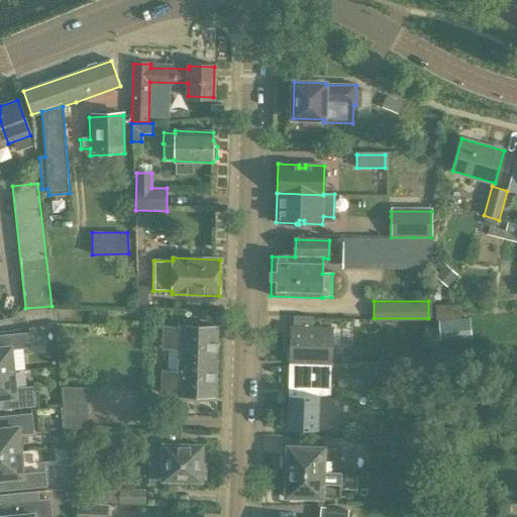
[(435,319),(461,318),(460,305),(434,306),(435,319)]
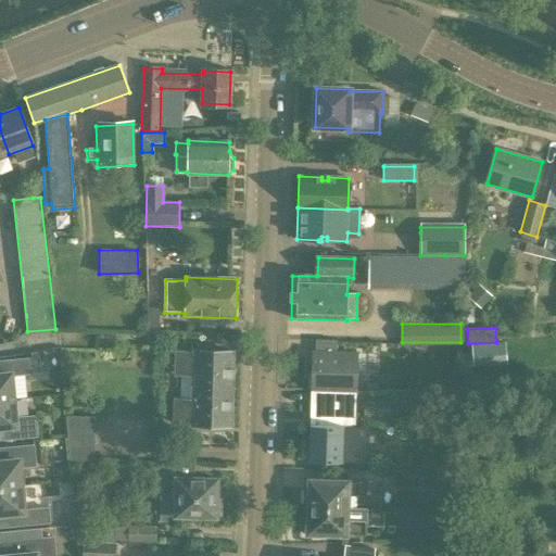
[(472,366),(506,364),(505,343),(471,345),(472,366)]
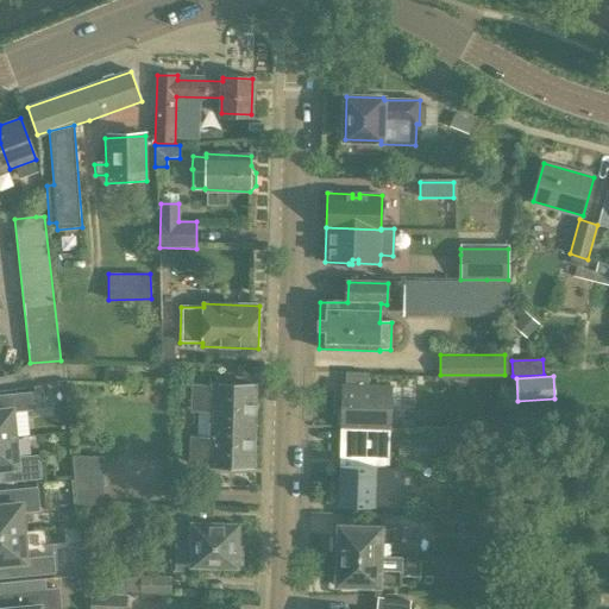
[(252,466),(256,385),(193,384),(192,412),(211,412),(211,438),(190,438),(190,465),(252,466)]
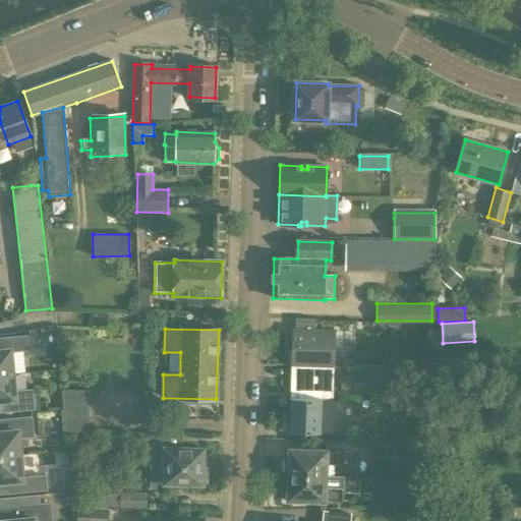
[(292,365),(296,365),(335,366),(336,331),(293,330),(292,365)]
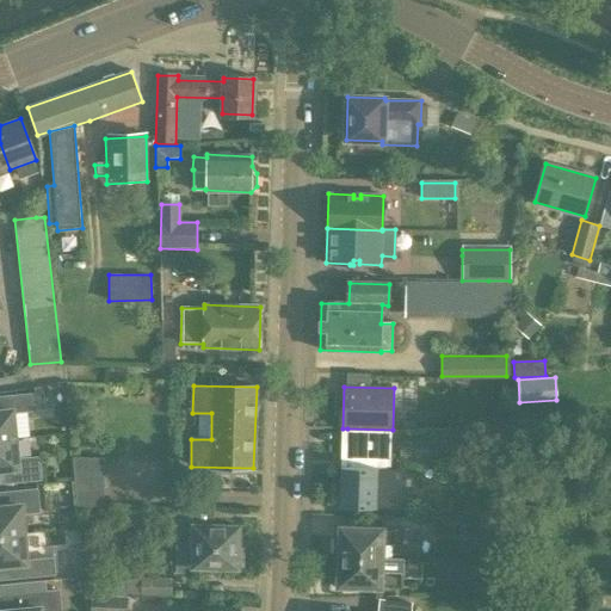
[(0,442),(14,440),(12,414),(30,412),(28,396),(0,399),(0,442)]
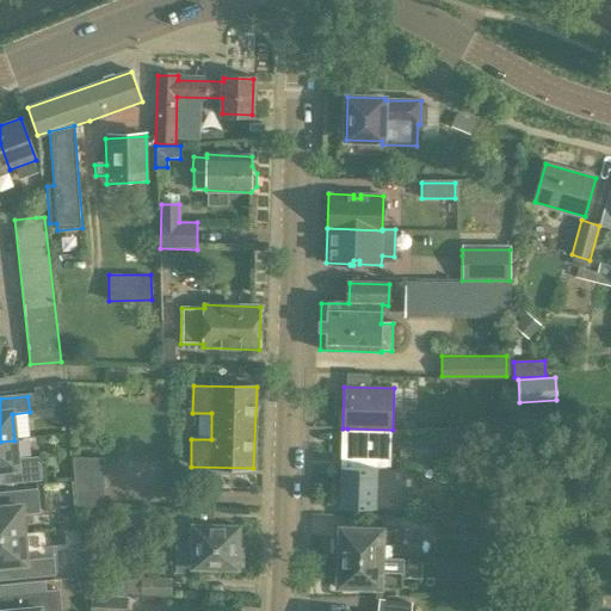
[(392,458),(393,430),(347,429),(346,458),(371,458),(371,457),(392,458)]
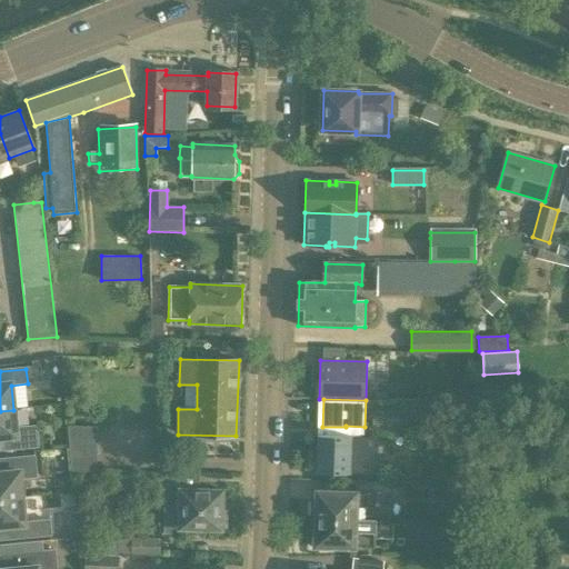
[(13,410),(0,411),(0,438),(3,438),(5,451),(38,448),(36,427),(16,429),(13,410)]
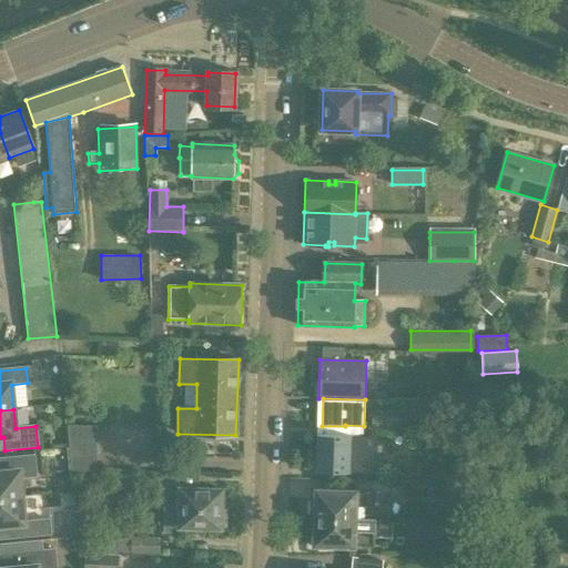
[(372,430),(412,429),(411,411),(371,412),(372,430)]
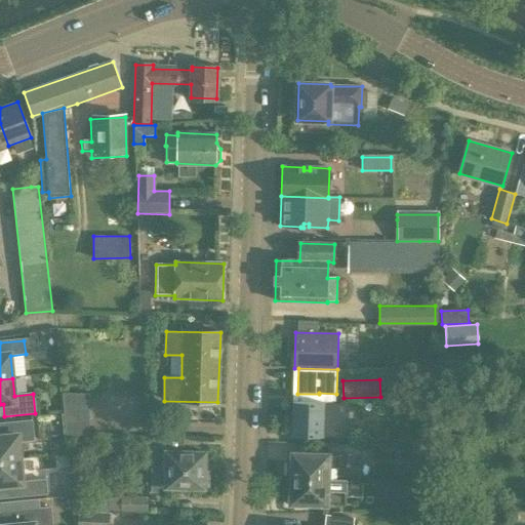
[(66,433),(88,434),(89,394),(62,392),(66,433)]
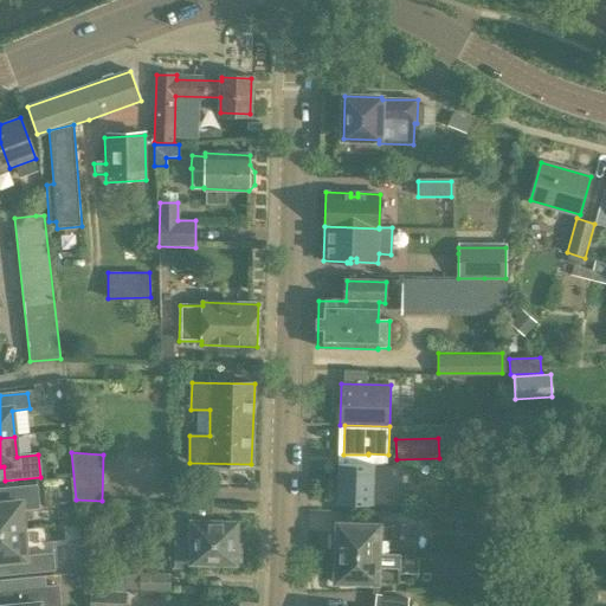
[(368,455),(343,455),(343,464),(339,464),(337,502),(391,503),(392,466),(388,466),(388,455),(368,453),(368,455)]
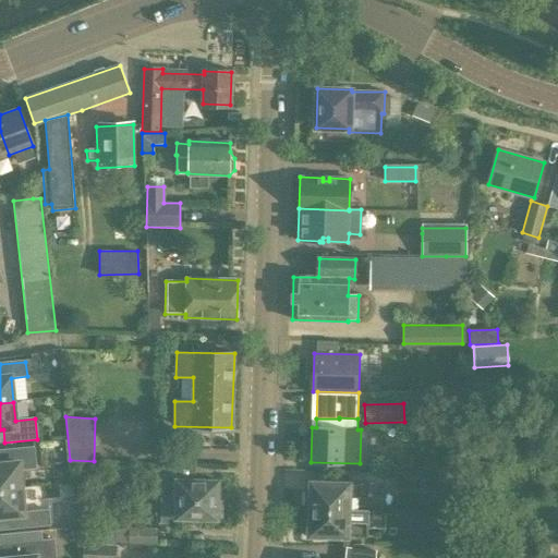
[(0,490),(22,489),(20,470),(36,469),(34,448),(5,451),(7,463),(0,464),(0,490)]
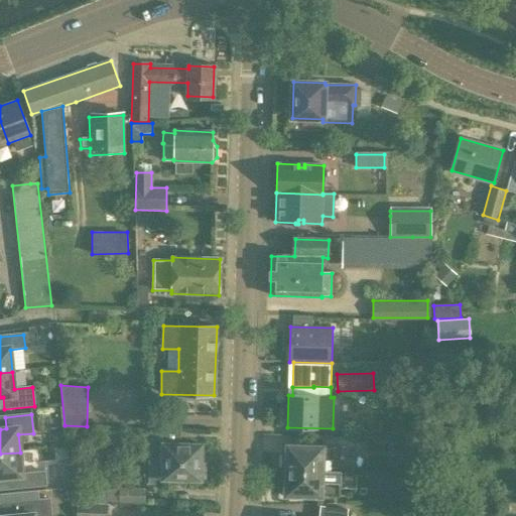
[(164,431),(164,441),(150,441),(150,484),(163,484),(163,480),(201,480),(201,479),(206,479),(206,463),(201,462),(201,446),(180,445),(180,431),(164,431)]
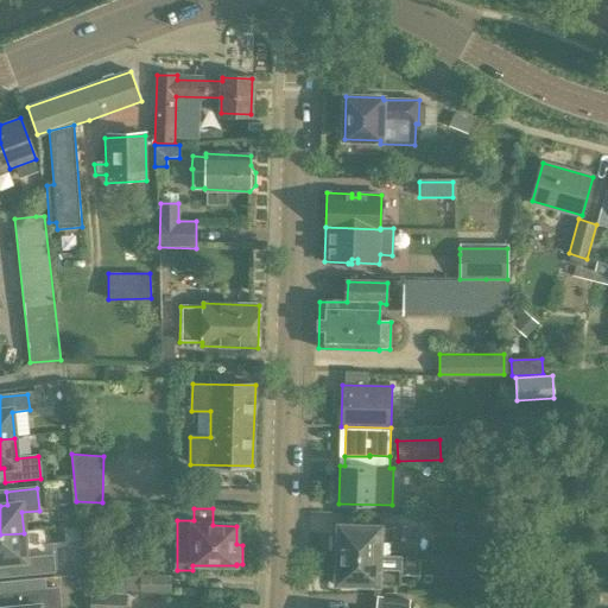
[(339,525),(337,555),(379,556),(380,543),(400,544),(400,530),(380,529),(380,527),(339,525)]
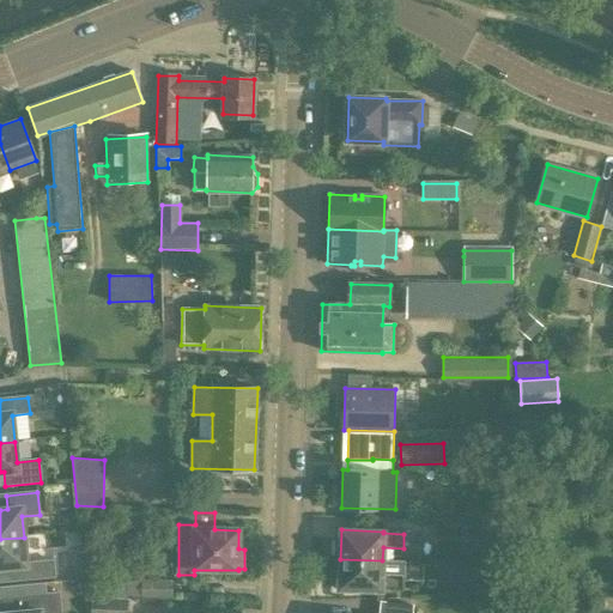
[(24,538),(0,539),(0,568),(12,568),(13,582),(55,578),(53,562),(26,564),(24,538)]
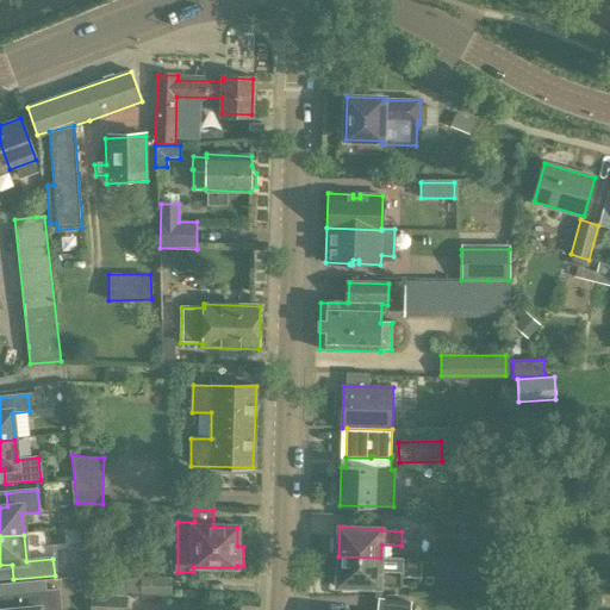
[(380,558),(338,556),(337,586),(379,589),(379,586),(400,587),(400,573),(402,573),(403,559),(380,558)]
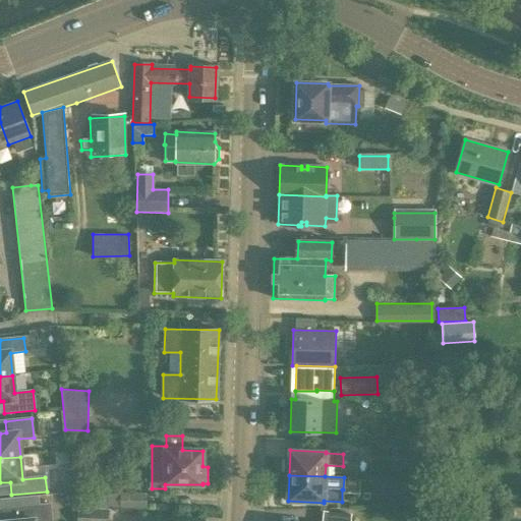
[(146,508),(147,493),(120,493),(120,507),(146,508)]
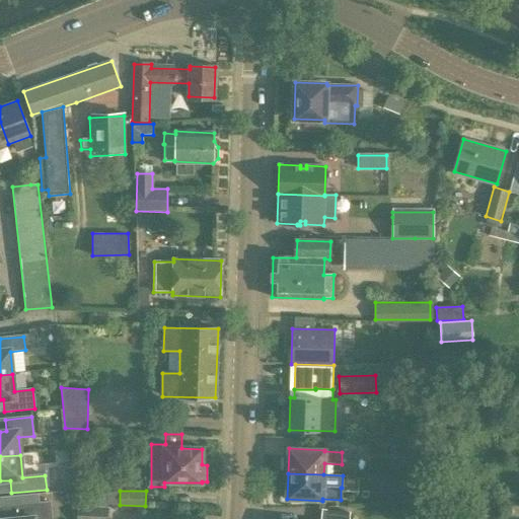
[(52,518),(51,503),(13,507),(14,518),(52,518)]
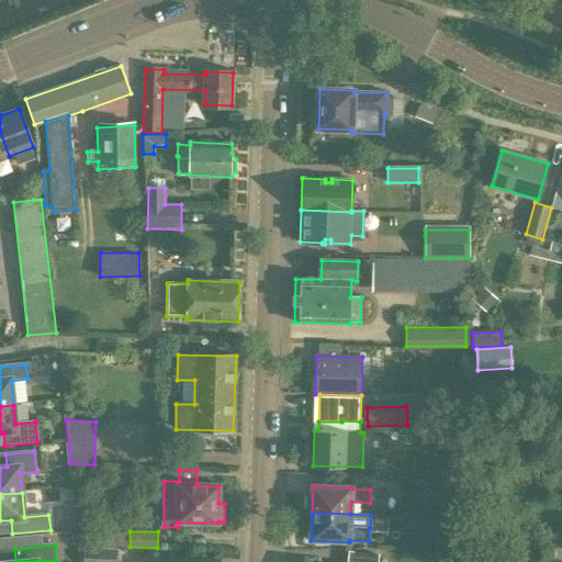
[(116,561),(117,549),(85,548),(83,561),(116,561)]
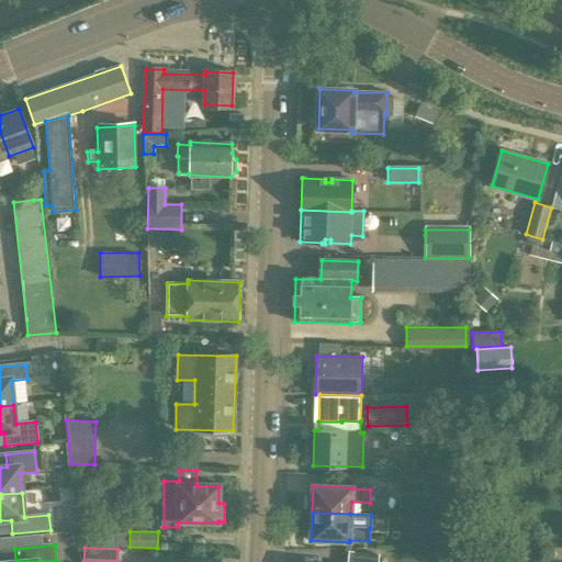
[(378,561),(379,553),(348,550),(347,561),(378,561)]
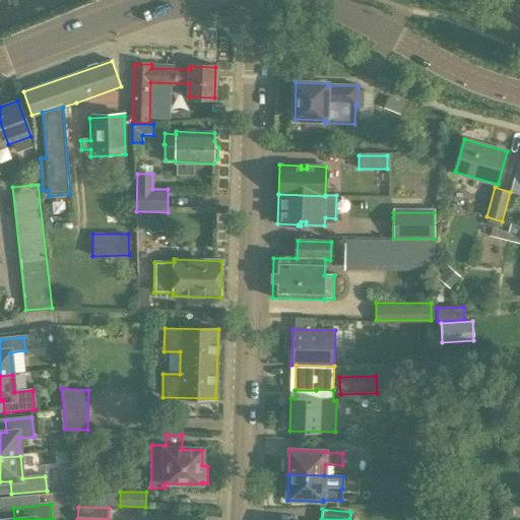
[(454,519),(451,511),(430,517),(431,519),(454,519)]
